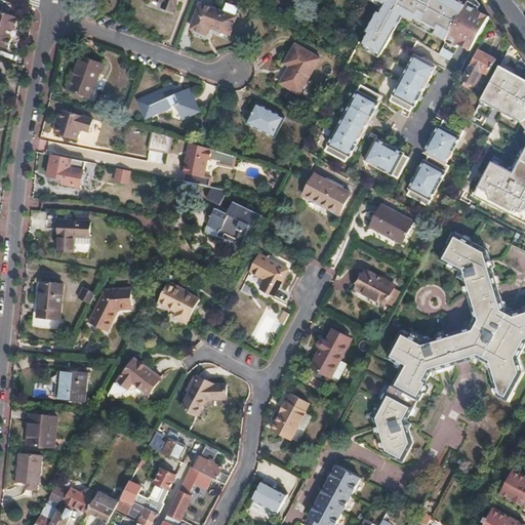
[(155,0),(164,3),(163,8),(173,11),(177,0),(155,0)]
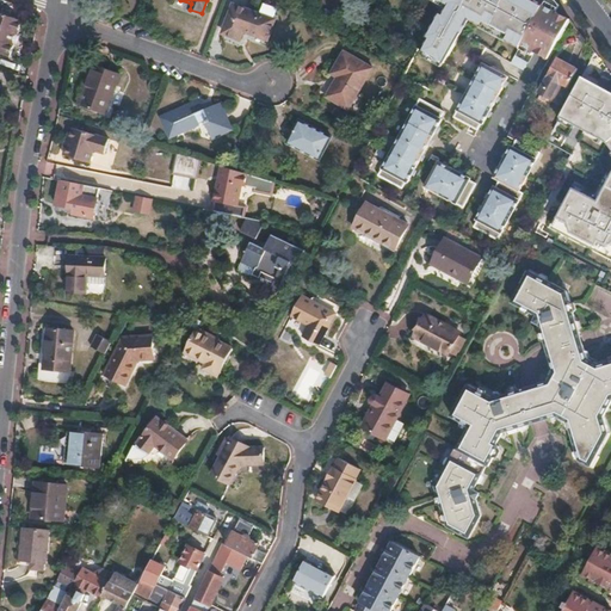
[(475,26),(523,51),(545,10),(548,5),(537,0),(437,0),(429,13),(443,20),(439,28),(437,26),(423,53),(425,54),(420,62),(446,78),(475,26)]
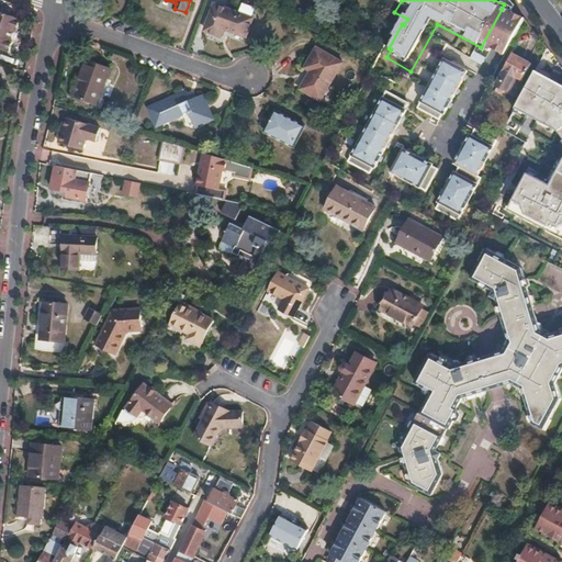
[(505,0),(504,4),(502,9),(516,18),(518,12),(507,0),(505,0)]
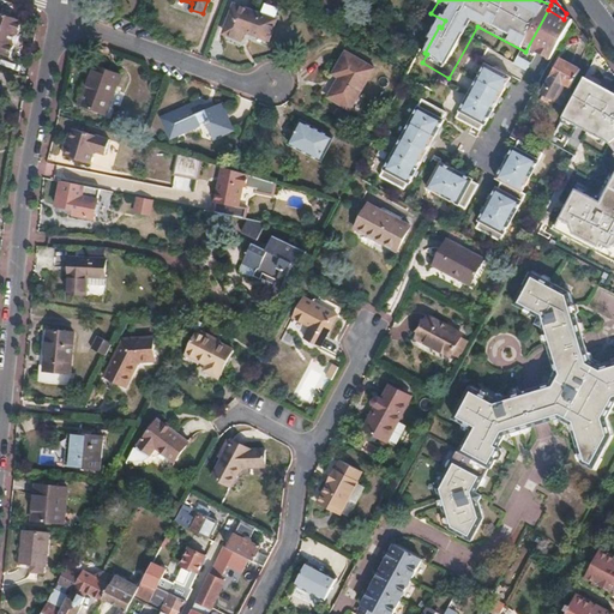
[(232,6),(222,34),(239,40),(242,31),(265,40),(272,19),(232,6)]
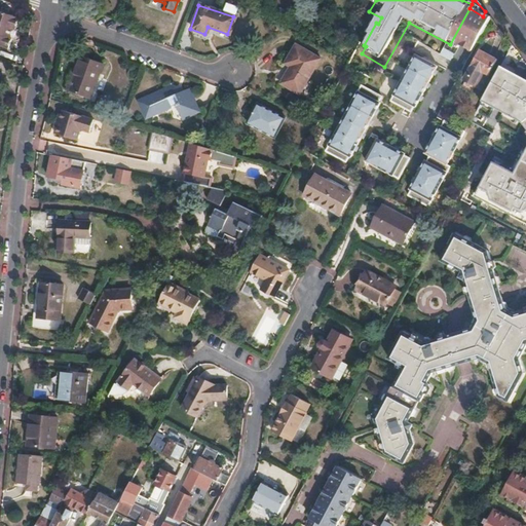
[(483,16),(470,8),(450,44),(464,51),(466,47),(477,53),(493,22),(483,16)]
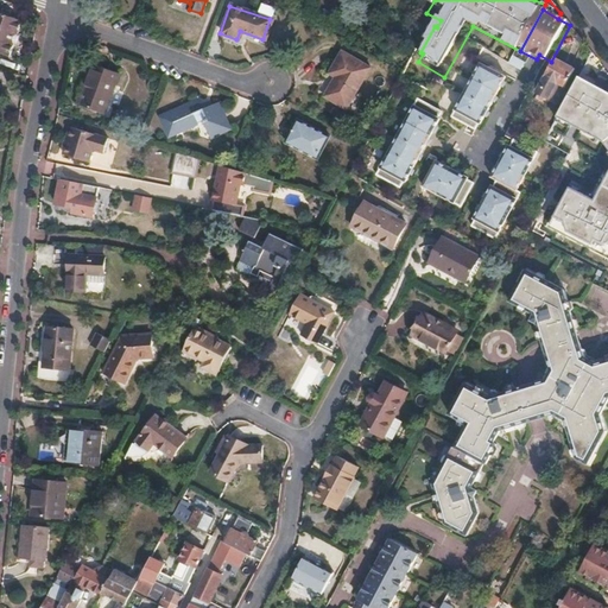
[(0,13),(0,55),(7,58),(12,45),(11,44),(13,36),(16,36),(19,20),(0,13)]
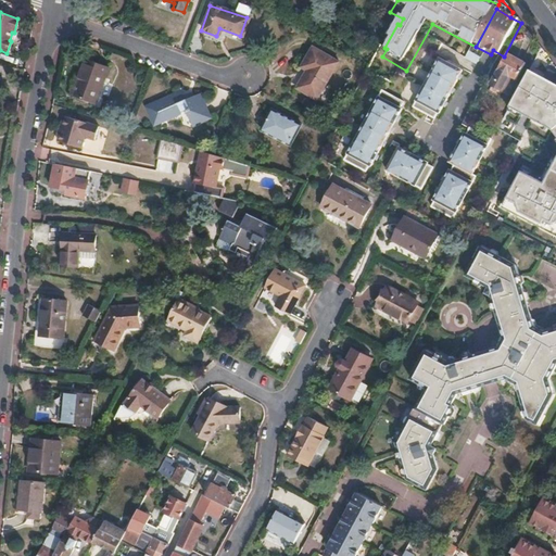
[(305,72),(295,88),(316,101),(339,63),(313,48),(300,70),(305,72)]
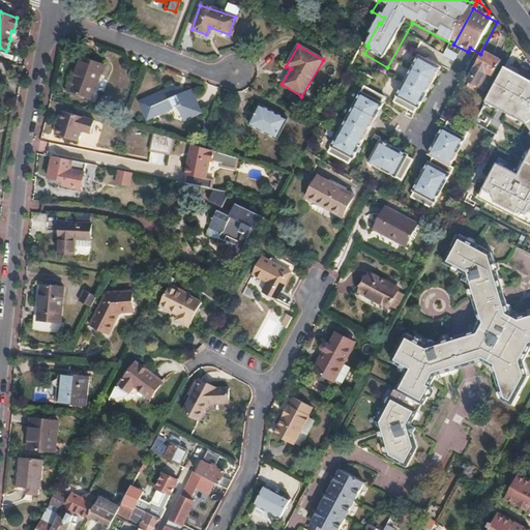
[(488,52),(468,89),(479,95),(491,76),(497,79),(506,61),(488,52)]
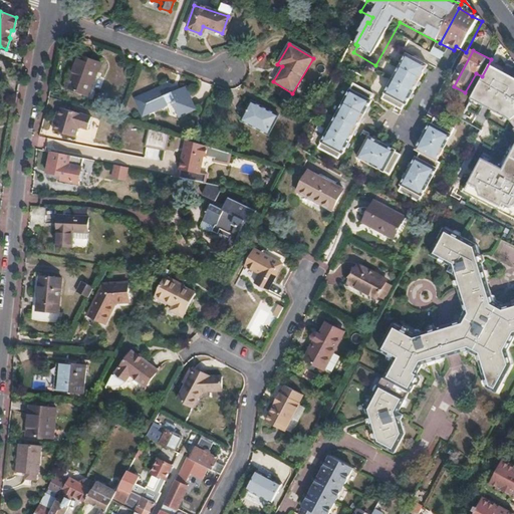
[(405,104),(408,97),(411,94),(416,85),(418,81),(423,72),(425,69),(426,66),(406,54),(399,66),(395,73),(392,79),(380,98),(400,109),(403,103),(405,104)]
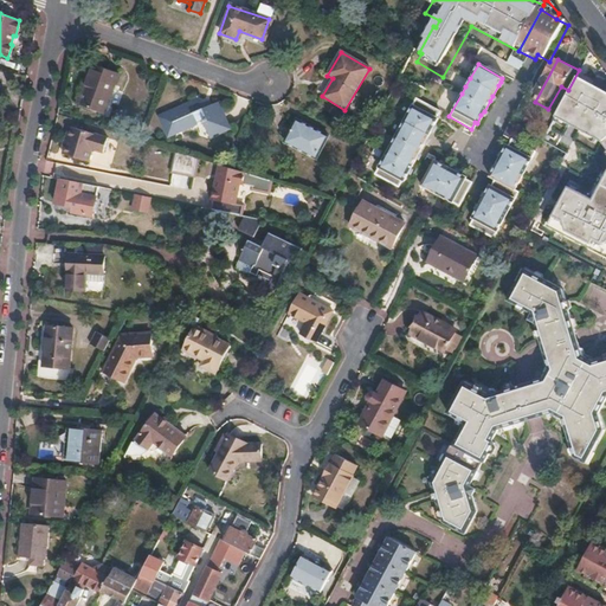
[(83,88),(77,103),(104,113),(118,73),(95,66),(86,89),(83,88)]
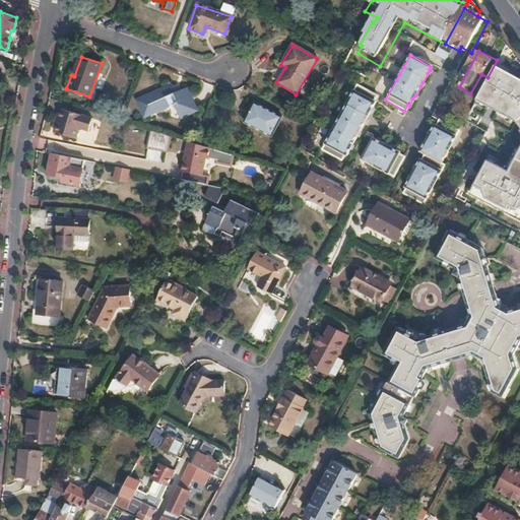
[(519,76),(502,67),(481,107),(511,122),(516,136),(497,173),(473,159),(453,198),(519,233),(519,76)]
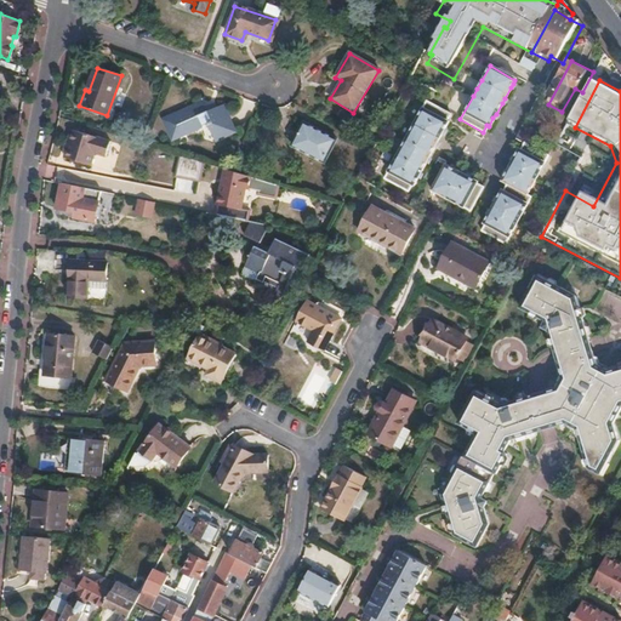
[(412,184),(417,176),(420,172),(423,164),(425,161),(427,157),(434,146),(437,141),(440,132),(443,127),(446,120),(445,119),(448,113),(425,100),(411,123),(405,136),(403,138),(396,154),(382,177),(406,191),(410,183),(412,184)]
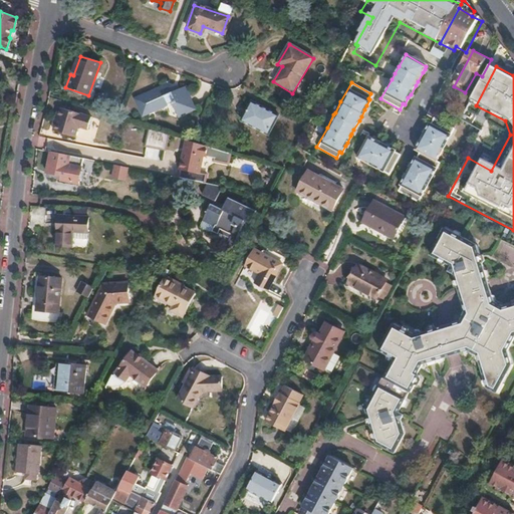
[(169,85),(136,101),(144,118),(168,107),(165,100),(171,97),(175,103),(172,105),(178,116),(194,109),(184,88),(176,91),(174,89),(173,89),(171,89),(169,85)]
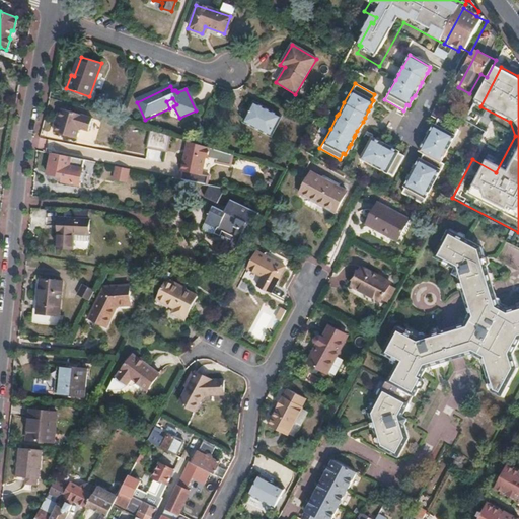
[(252,101),(243,122),(271,135),(281,114),(252,101)]
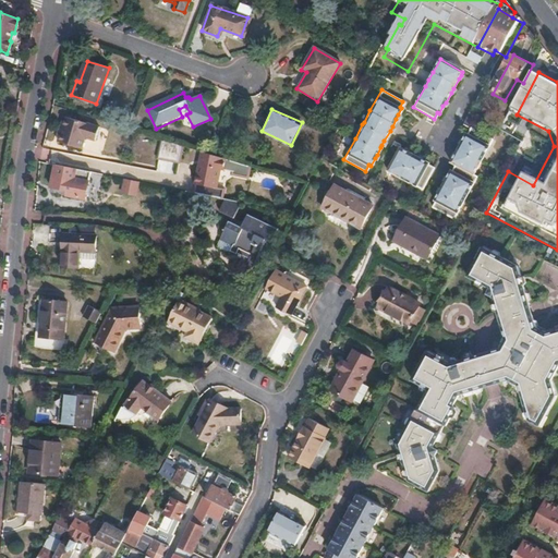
[(474,116),(470,112),(464,122),(469,124),(474,116)]
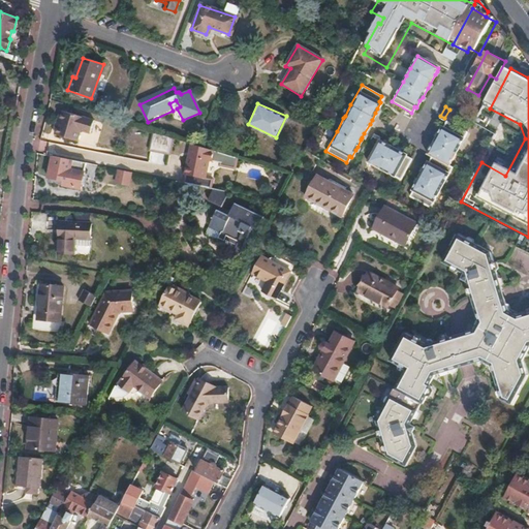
[(64,112),(56,134),(79,142),(82,130),(92,133),(95,121),(64,112)]
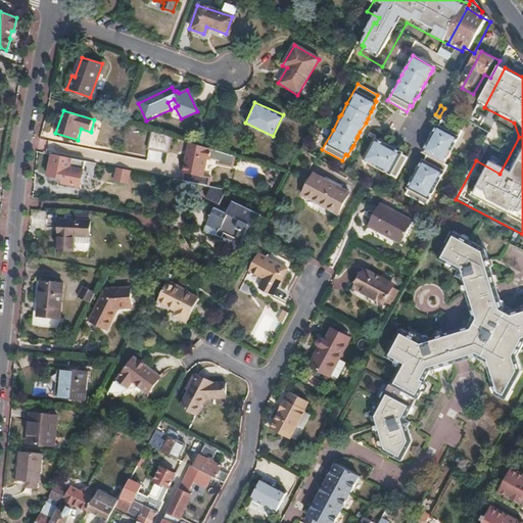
[(413,175),(411,179),(407,186),(409,188),(406,193),(426,204),(436,184),(447,164),(443,162),(450,149),(461,129),(442,119),(441,119),(438,125),(436,124),(433,130),(431,133),(426,143),(424,146),(422,151),(427,153),(424,158),(422,158),(419,164),(417,169),(413,175)]
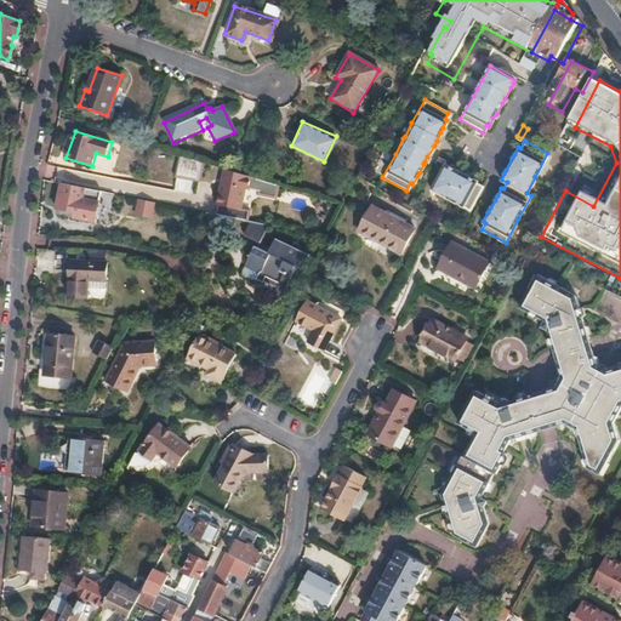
[(201,182),(204,161),(180,159),(176,192),(188,193),(191,181),(201,182)]
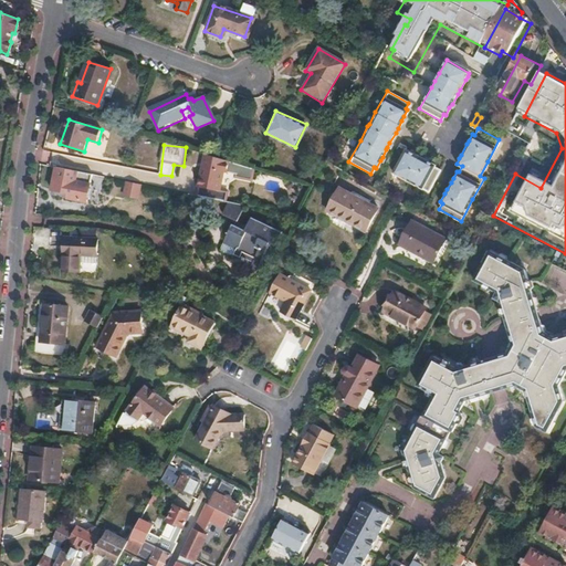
[(413,153),(409,150),(405,148),(392,171),(428,190),(440,168),(433,165),(435,164),(428,160),(423,157),(413,153)]
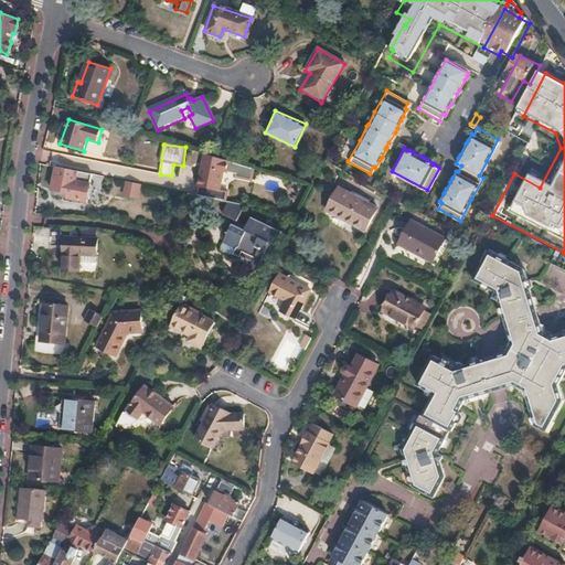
[(202,177),(209,155),(206,153),(200,177),(202,177)]
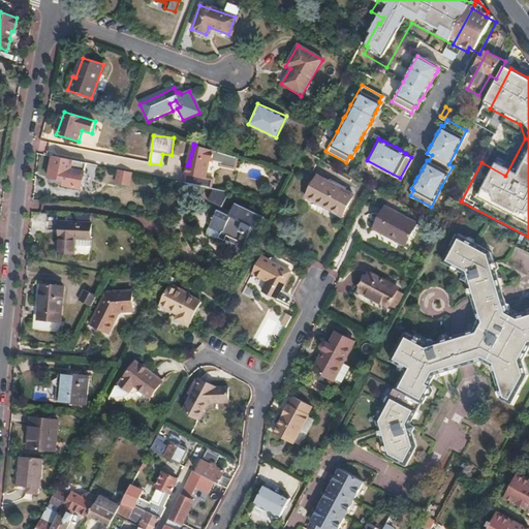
[(186,172),(183,183),(209,188),(212,179),(206,177),(211,158),(215,158),(214,160),(222,162),(222,163),(236,167),(239,158),(203,147),(195,145),(189,165),(187,165),(185,172),(186,172)]
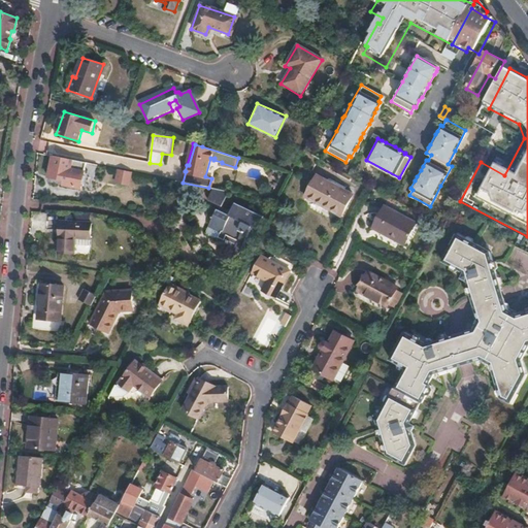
[(72,160),(52,157),(48,177),(68,182),(72,160)]
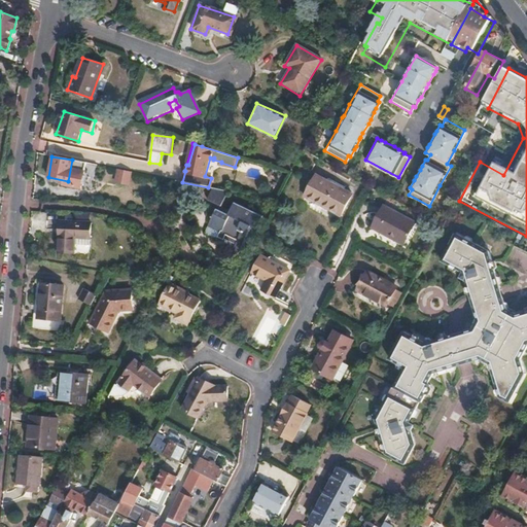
[(95,179),(98,165),(82,162),(79,176),(95,179)]
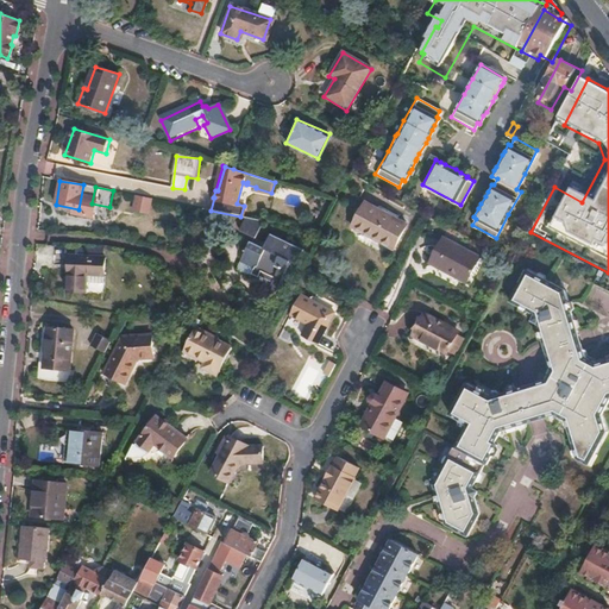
[(151,214),(154,198),(135,195),(133,212),(151,214)]
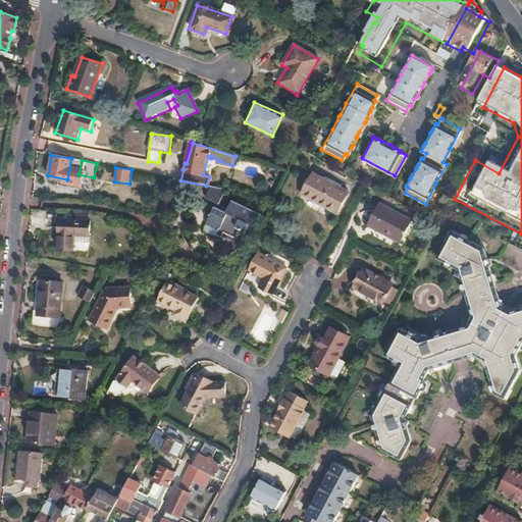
[(316,172),(304,195),(338,213),(350,191),(316,172)]
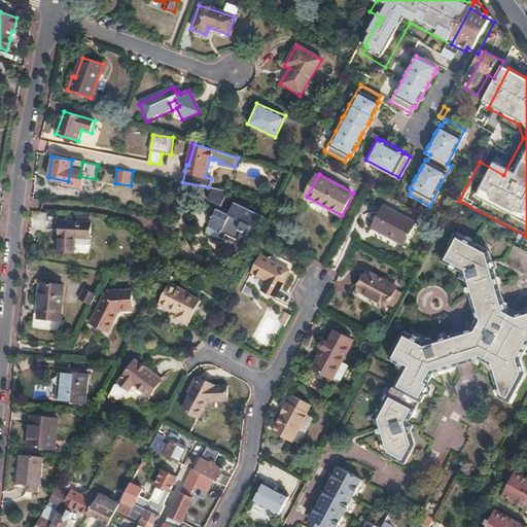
[(227,190),(212,187),(207,199),(221,205),(227,190)]
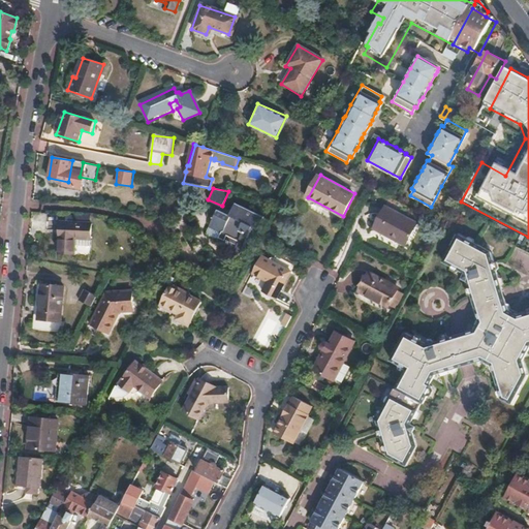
[(216,209),(211,220),(223,225),(222,229),(239,238),(232,252),(239,255),(252,226),(256,228),(262,215),(234,203),(229,214),(216,209)]
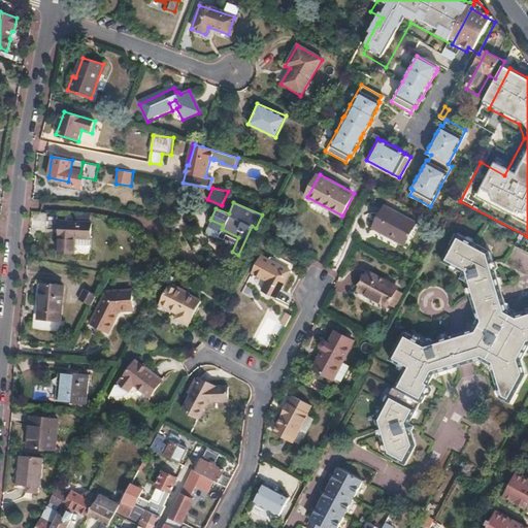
[(385,205),(374,224),(397,236),(395,239),(405,244),(418,224),(385,205)]
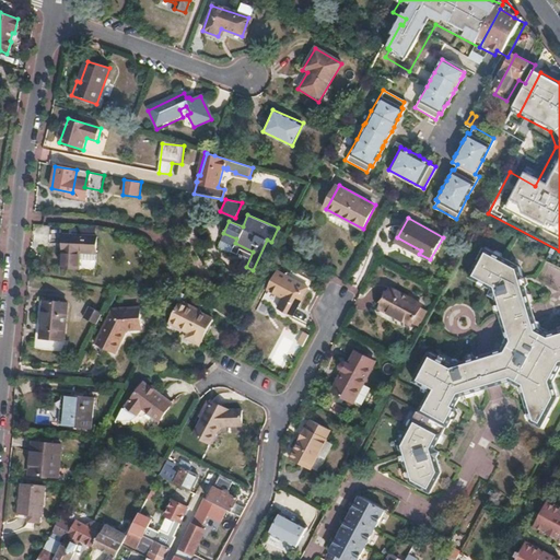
[(421,251),(397,237),(395,241),(419,254),(421,251)]
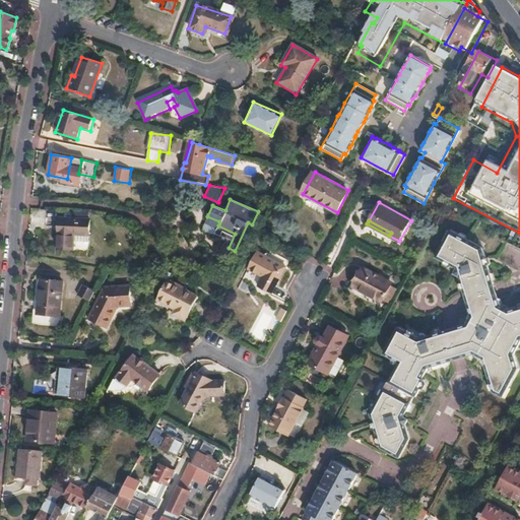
[(60,223),(53,253),(68,256),(71,241),(86,244),(88,230),(60,223)]
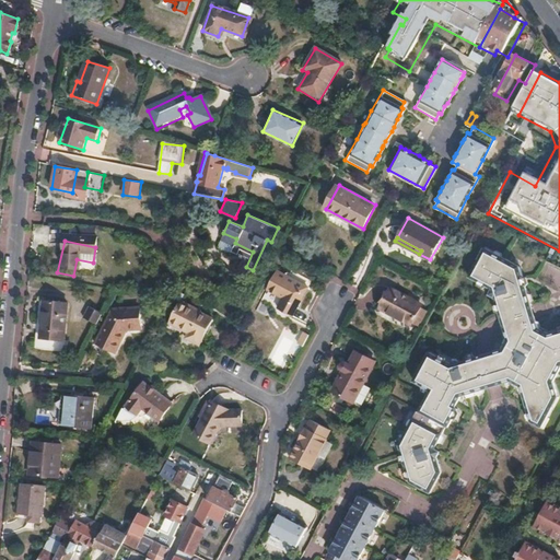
[(418,408),(397,444),(410,483),(431,494),(442,475),(436,458),(439,453),(433,450),(445,428),(448,430),(457,411),(454,410),(459,399),(475,395),(498,388),(510,385),(512,382),(522,386),(532,423),(541,429),(559,397),(555,382),(559,371),(559,333),(549,336),(547,340),(537,335),(538,331),(535,318),(518,267),(486,249),(470,276),(493,288),(491,292),(497,295),(505,327),(509,342),(504,351),(502,350),(488,354),(462,362),(455,359),(453,363),(430,351),(415,380),(430,388),(419,408),(418,408)]
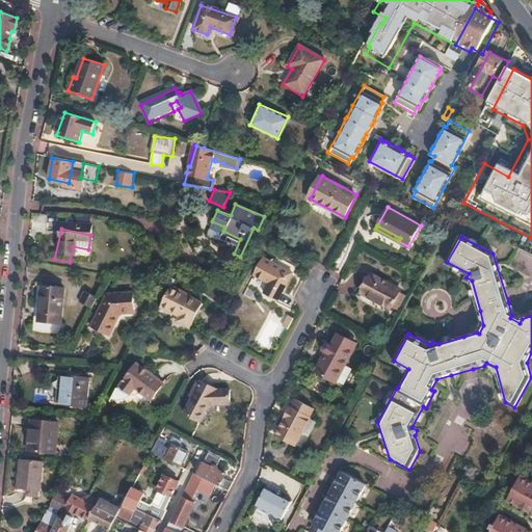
[(264,258),(255,274),(268,282),(264,292),(277,299),(293,272),(264,258)]
